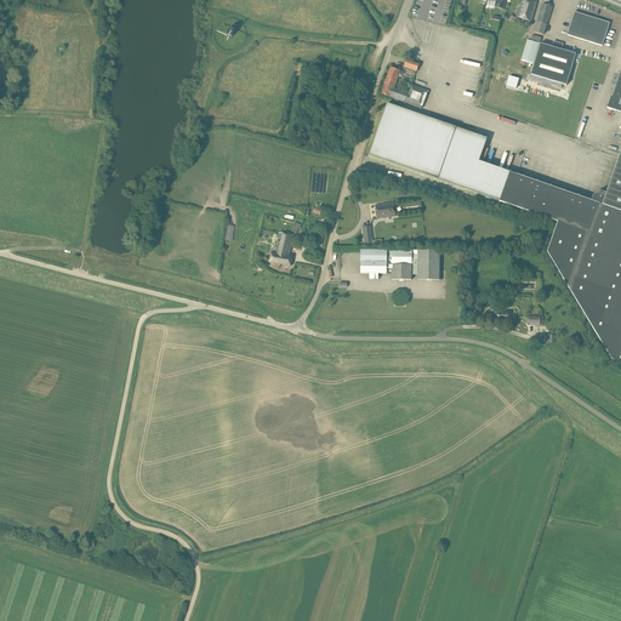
[(525,0),(522,0),(517,17),(531,22),(536,4),(525,0)]
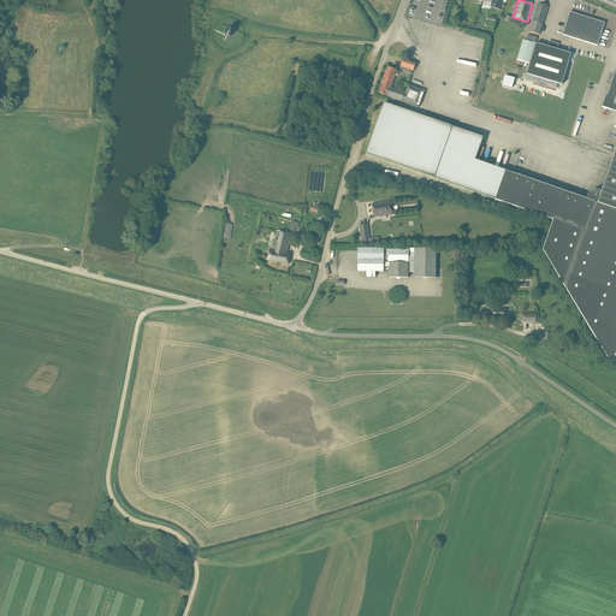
[(539,35),(549,7),(538,4),(529,31),(539,35)]
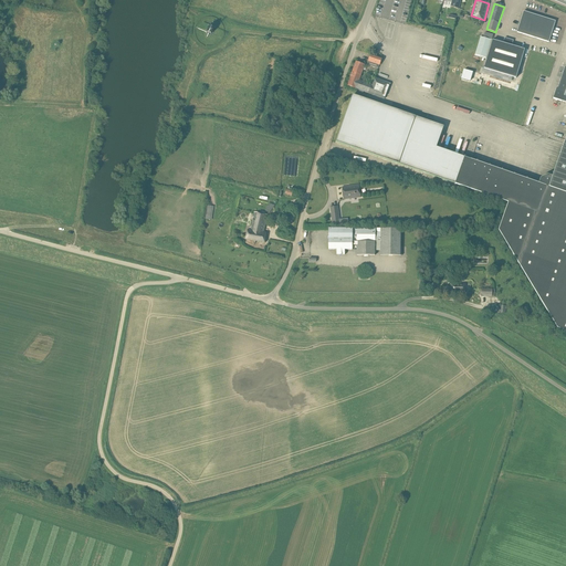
[(549,42),(556,21),(524,11),(517,32),(549,42)]
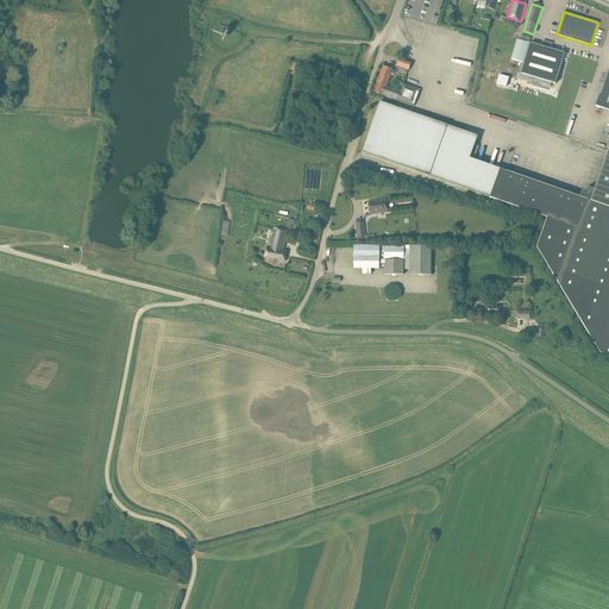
[(510,60),(523,63),(529,43),(520,41),(518,39),(510,60)]
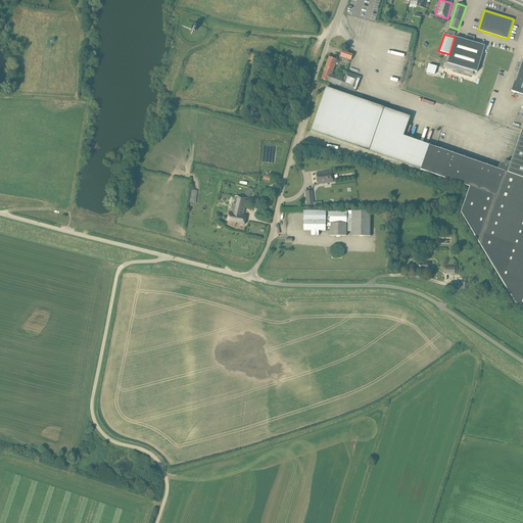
[(465,40),(455,37),(449,54),(446,63),(477,73),(485,46),(473,42),(475,38),(467,35),(465,40)]
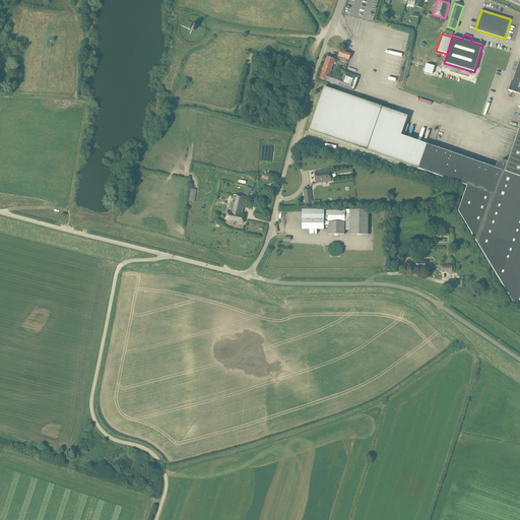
[(424,51),(436,47),(433,38),(421,42),(424,51)]
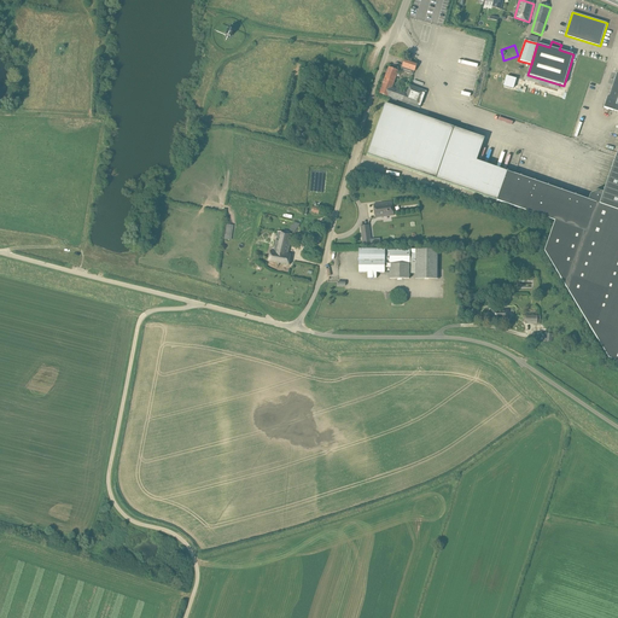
[(418,64),(404,59),(402,68),(415,71),(418,64)]
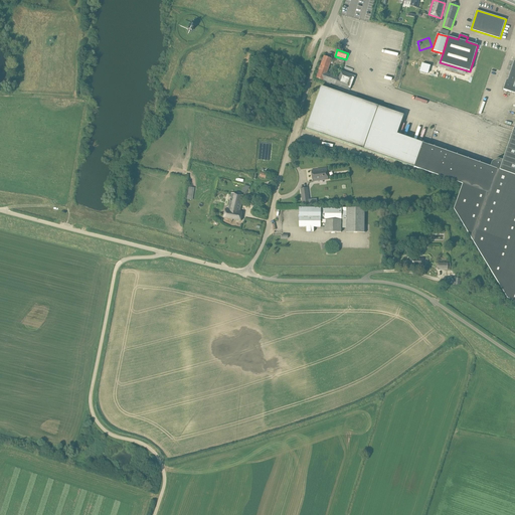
[(412,60),(419,62),(422,53),(415,51),(412,60)]
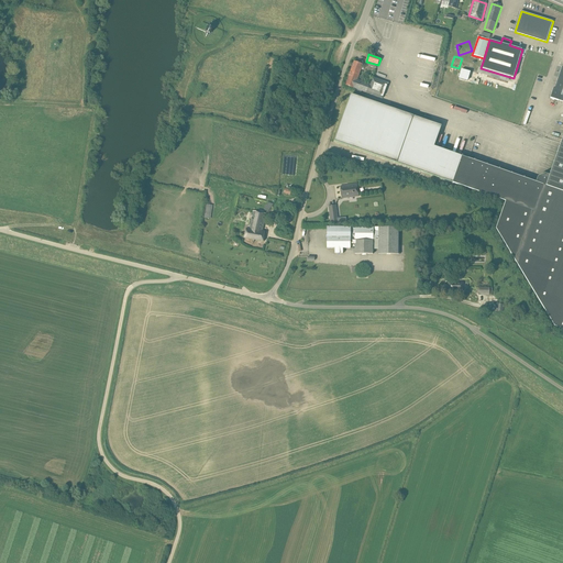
[(357,80),(363,65),(354,62),(345,85),(383,99),(388,84),(373,77),(370,85),(357,80)]
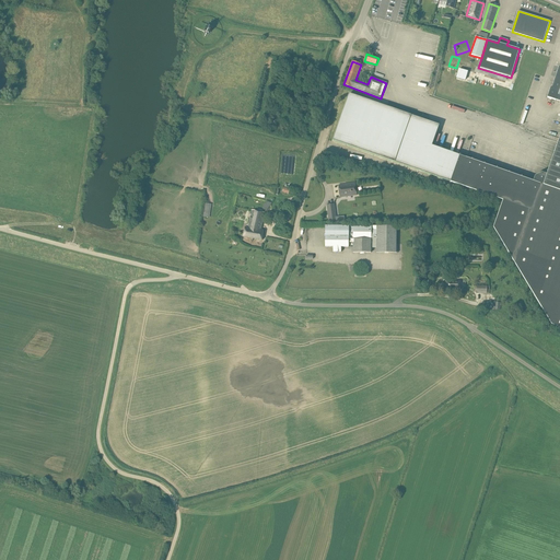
[(559,101),(559,66),(552,86),(551,86),(548,96),(559,101)]
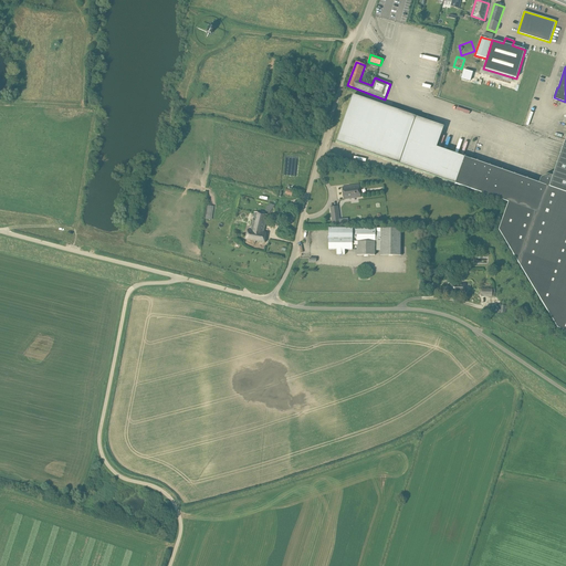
[(456,184),(464,158),(437,148),(444,127),(353,95),(336,143),(406,166),(456,184)]
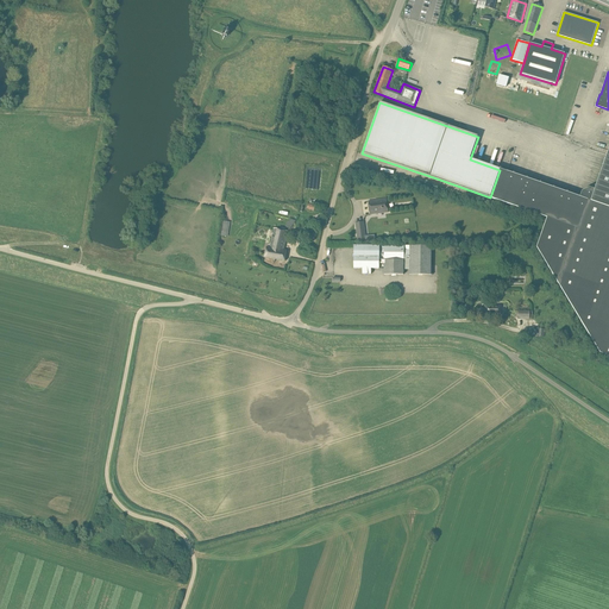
[(547,218),(547,219),(537,248),(600,353),(608,356),(608,149),(595,192),(590,189),(583,193),(581,198),(500,170),(490,198),(547,218)]
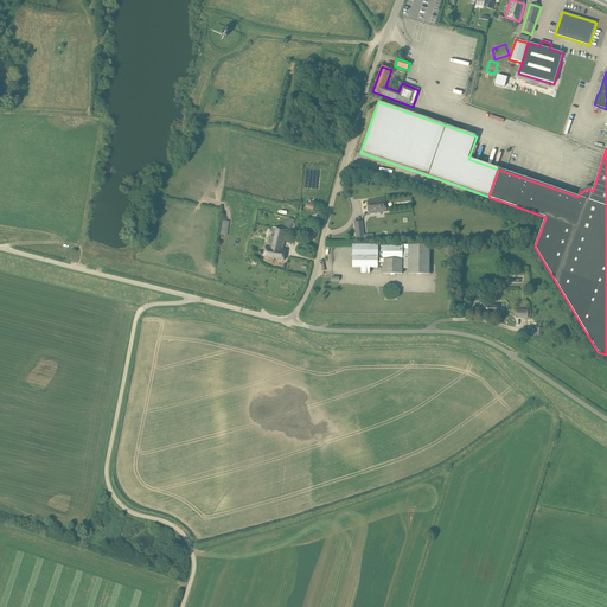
[(387,212),(385,198),(366,200),(369,215),(387,212)]
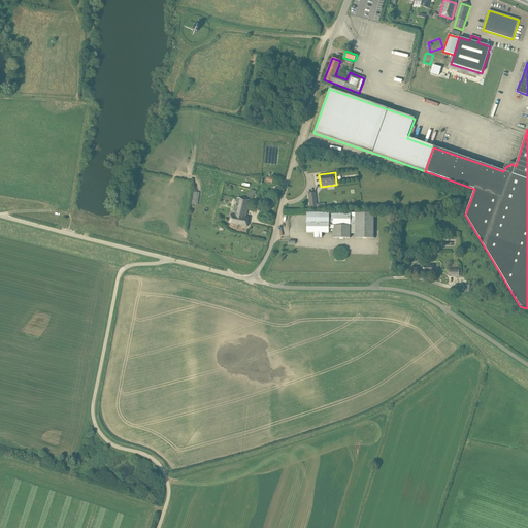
[(197,205),(199,193),(193,192),(191,204),(197,205)]
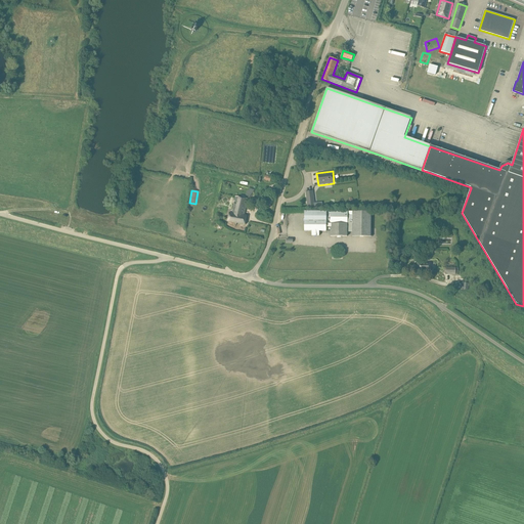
[(315,209),(313,190),(305,191),(308,210),(315,209)]
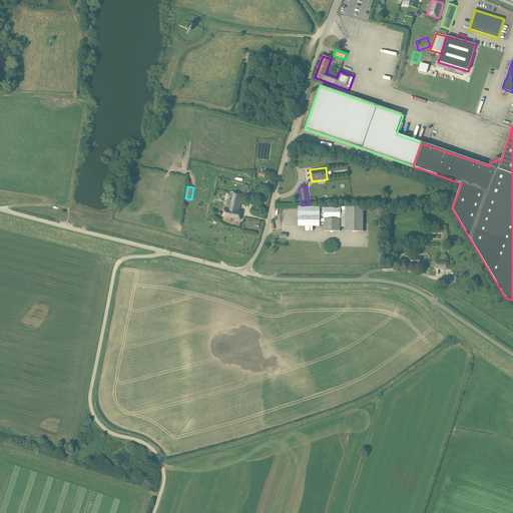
[(226,206),(225,208),(224,208),(223,216),(236,219),(239,219),(241,211),(239,210),(242,195),(230,192),(227,206),(226,206)]
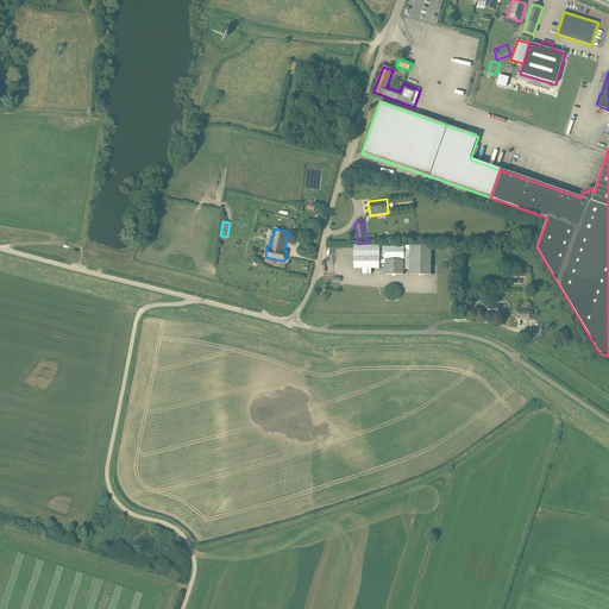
[(355,245),(353,269),(363,269),(362,275),(371,275),(371,269),(380,269),(380,264),(384,264),(384,275),(403,275),(403,261),(409,261),(409,275),(431,275),(432,246),(409,246),(409,251),(403,251),(403,246),(380,246),(355,245)]
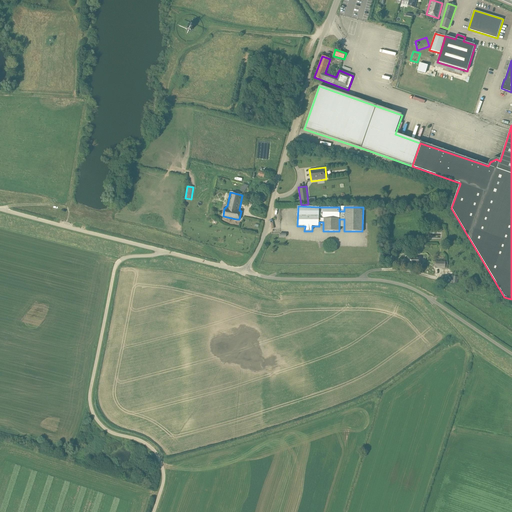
[(401,242),(396,239),(393,244),(390,242),(389,243),(392,246),(387,252),(391,255),(397,246),(398,247),(401,242)]
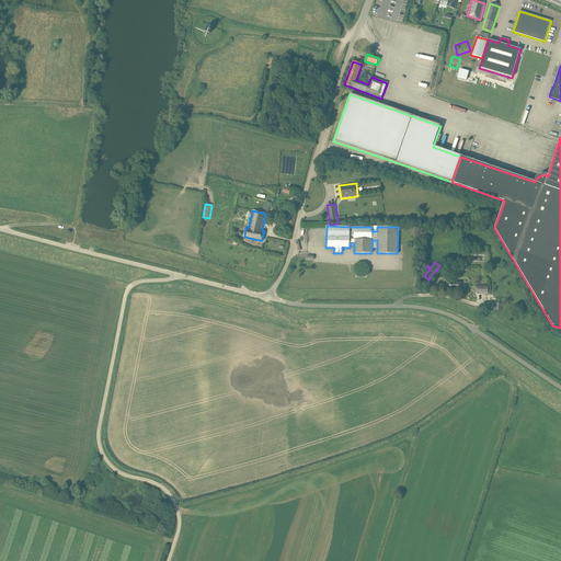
[(460,292),(460,281),(453,281),(453,278),(447,278),(447,292),(460,292)]
